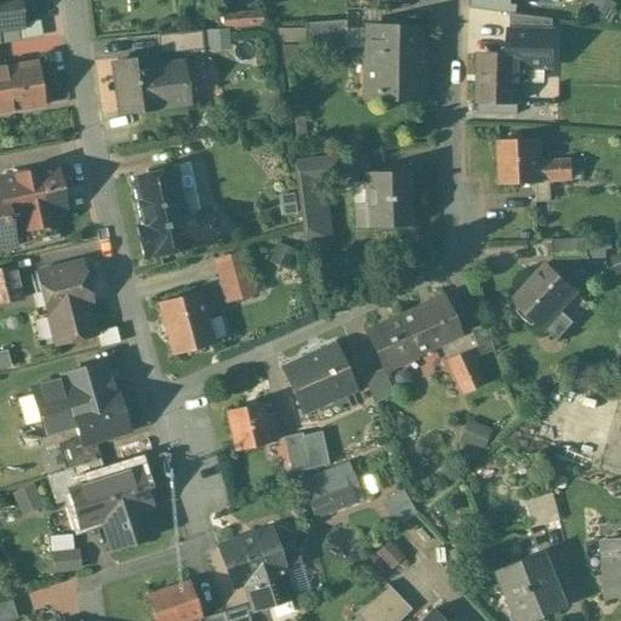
[(17,0),(0,0),(0,28),(17,27),(21,27),(21,23),(17,0)]
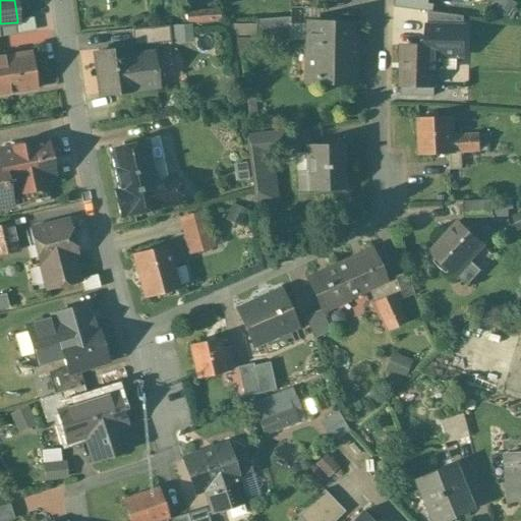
[(463,16),(426,11),(426,26),(462,27),(463,16)]
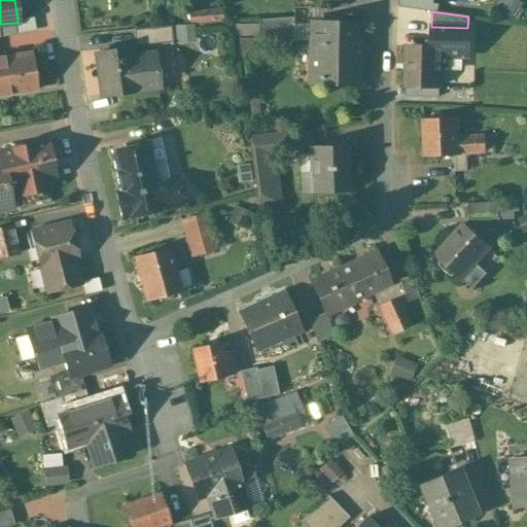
[(33,18),(18,20),(18,23),(14,23),(16,35),(35,32),(33,18)]
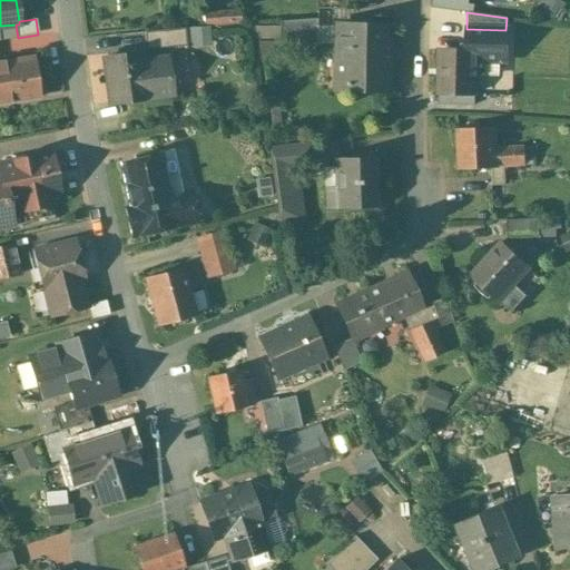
[(316,19),(278,21),(278,39),(316,40),(316,19)]
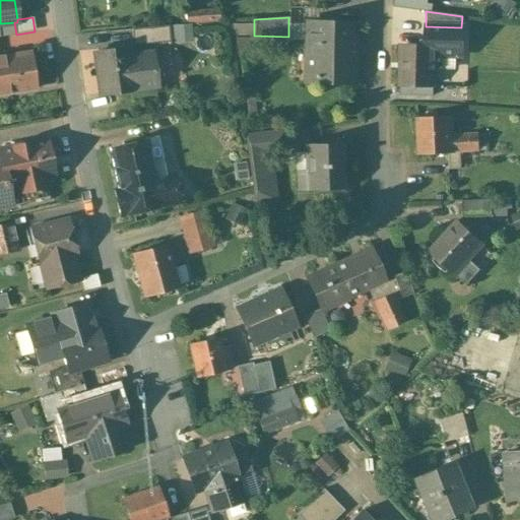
[(353,23),(323,23),(323,34),(307,33),(306,58),(313,58),(313,82),(352,83),(353,23)]
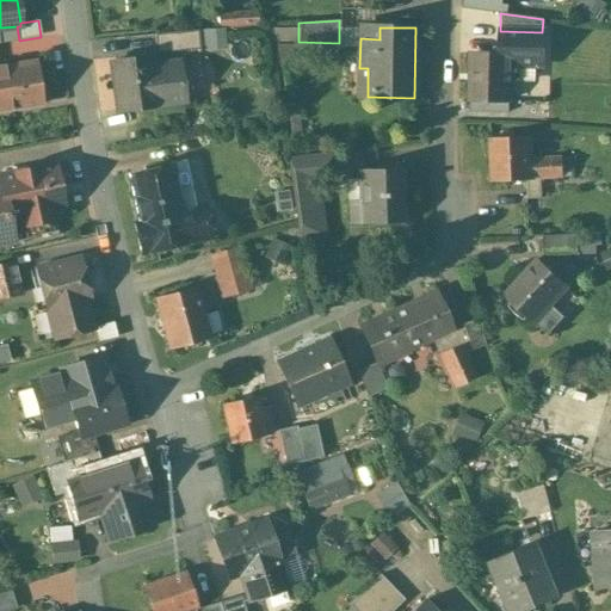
[(197,30),(154,35),(156,54),(198,49),(197,30)]
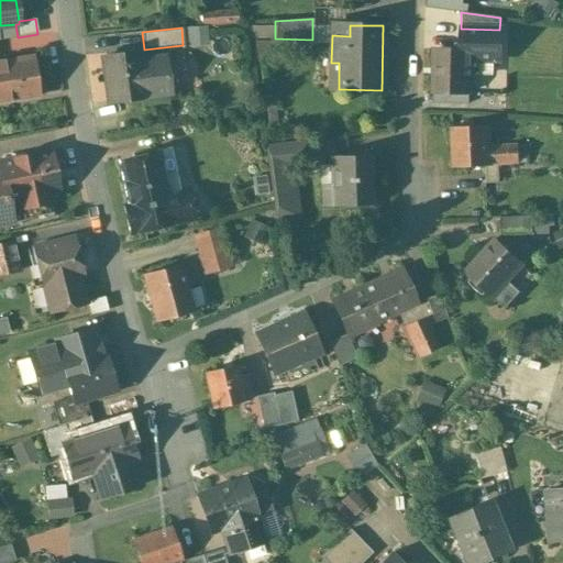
[(499,30),(461,29),(461,51),(468,51),(468,59),(499,61),(499,30)]
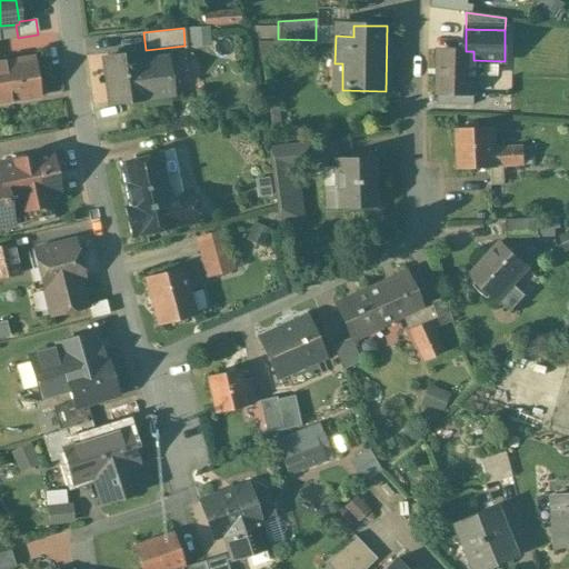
[(466,51),(438,50),(437,92),(472,93),(473,60),(473,51),(466,51)]
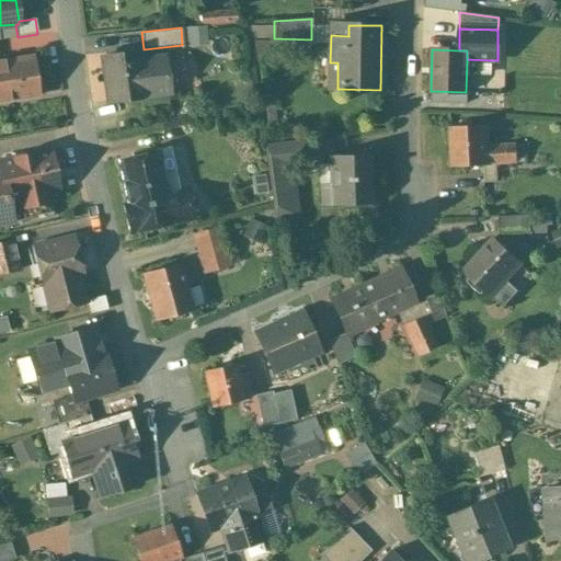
[(161,59),(140,61),(139,52),(101,57),(106,101),(169,93),(165,76),(163,76),(161,59)]
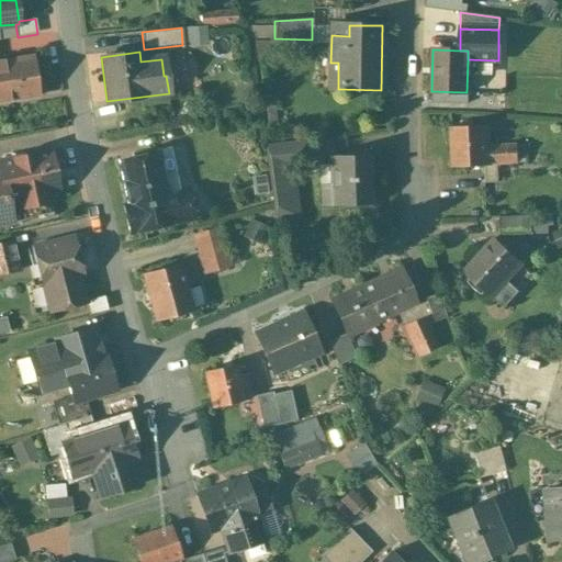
[(33,57),(0,62),(0,101),(40,96),(33,57)]
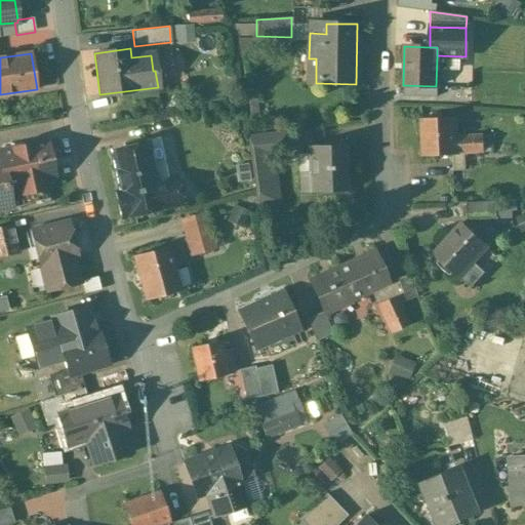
[(455,118),(420,119),(422,156),(457,155),(457,154),(456,135),(455,118)]
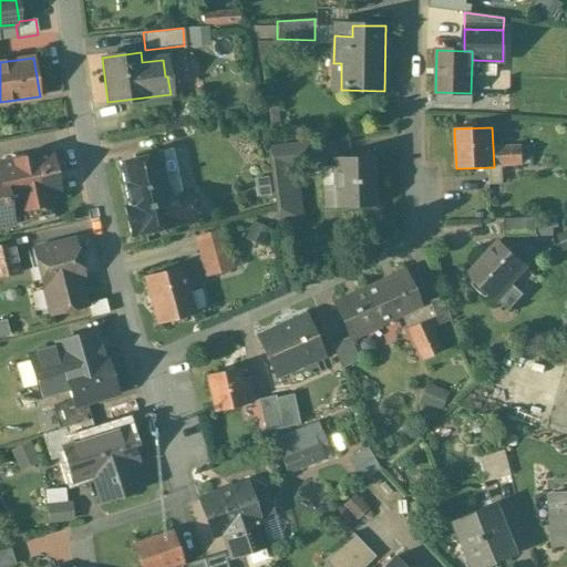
[(308,145),(268,150),(278,218),(299,216),(291,164),(310,162),(308,145)]
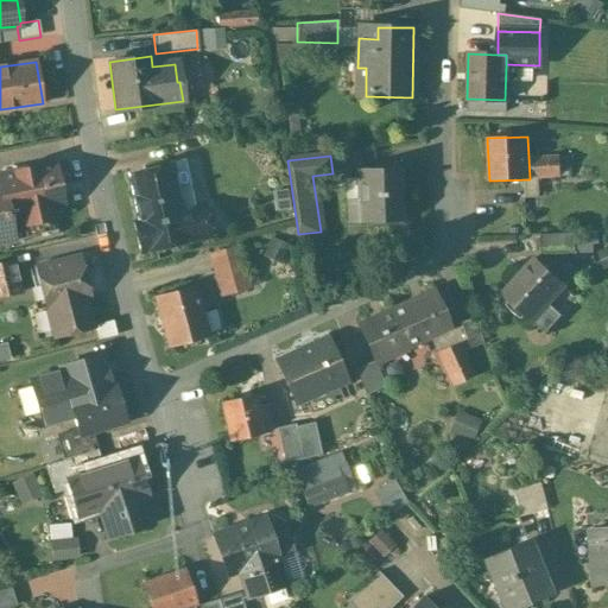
[(558,156),(529,157),(530,178),(559,177),(558,156)]
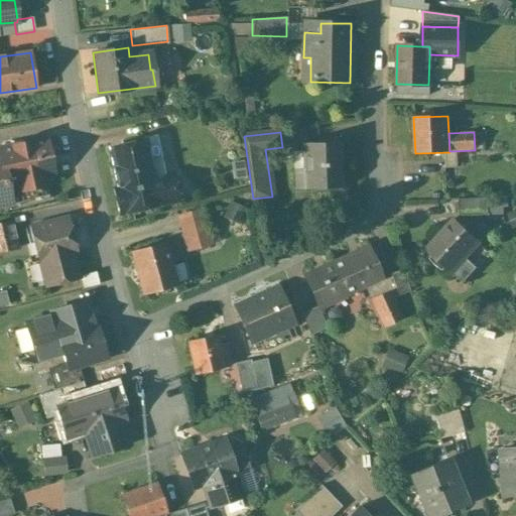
[(143,140),(110,148),(119,188),(115,189),(120,213),(166,201),(161,178),(158,165),(149,166),(144,141),(154,138),(154,137),(143,139),(143,140)]
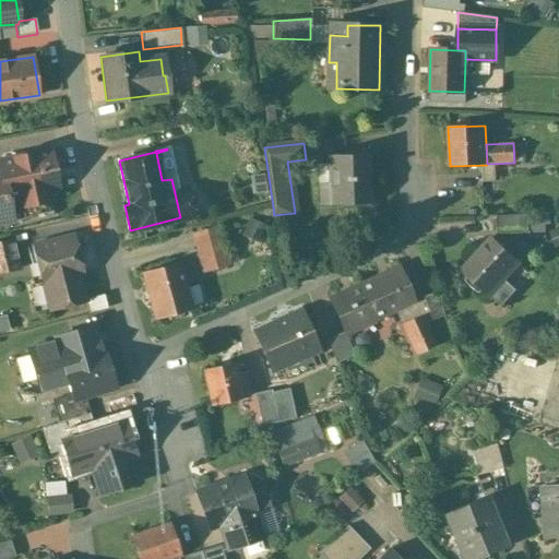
[(49,151),(0,161),(0,170),(6,198),(8,198),(10,209),(40,201),(38,191),(57,187),(49,151)]
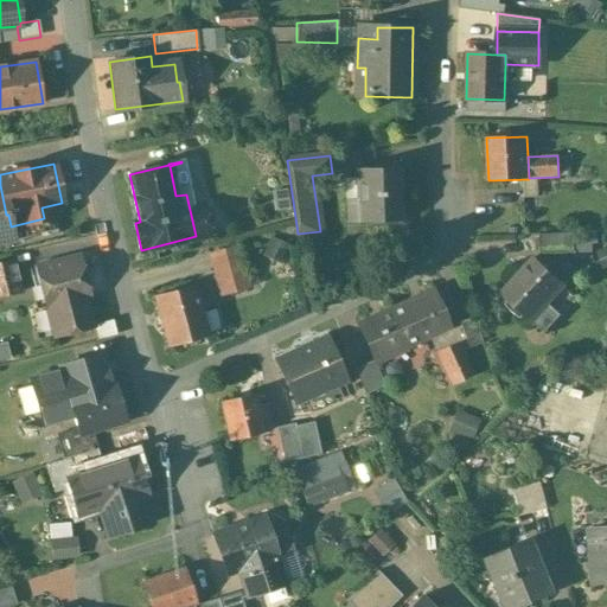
[(401,168),(355,170),(356,200),(345,200),(345,222),(357,221),(357,222),(402,219),(401,168)]
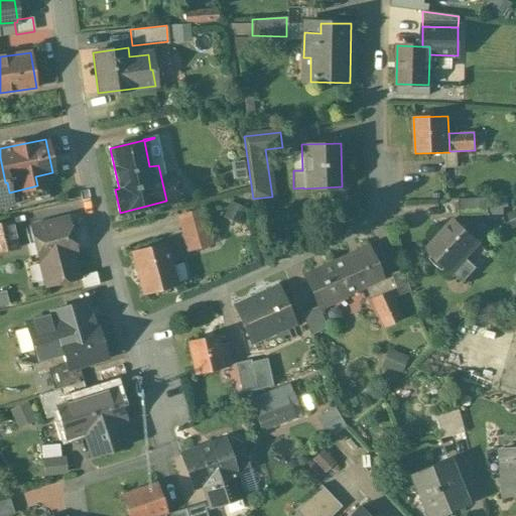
[(0,205),(11,203),(9,192),(7,182),(5,182),(0,157),(0,159),(2,169),(0,169),(0,205)]
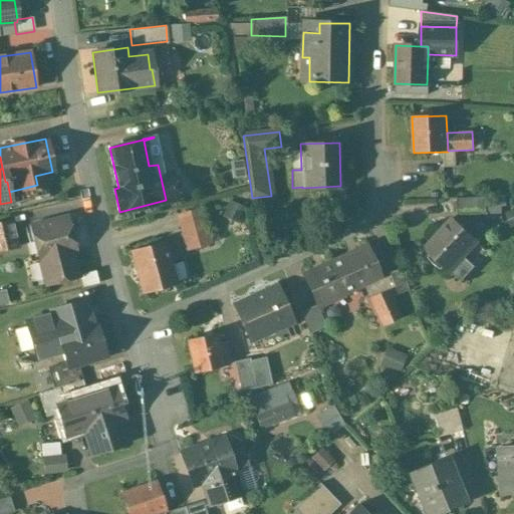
[(172,175),(161,178),(166,200),(177,198),(172,175)]
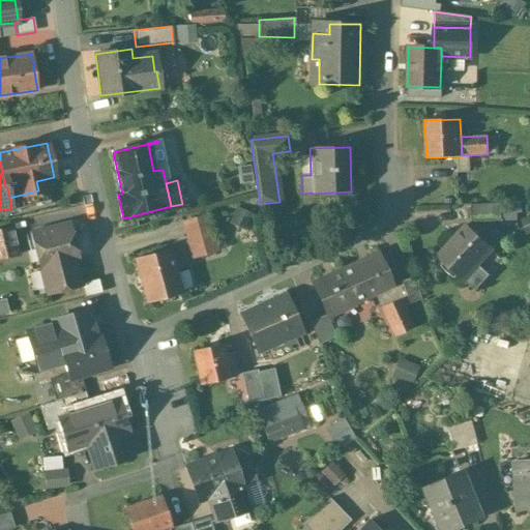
[(500,203),(470,205),(471,222),(501,219),(500,203)]
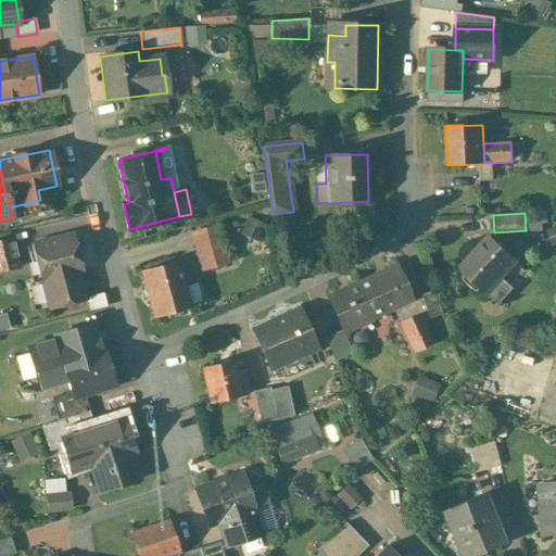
[(536,234),(547,237),(553,217),(542,214),(536,234)]
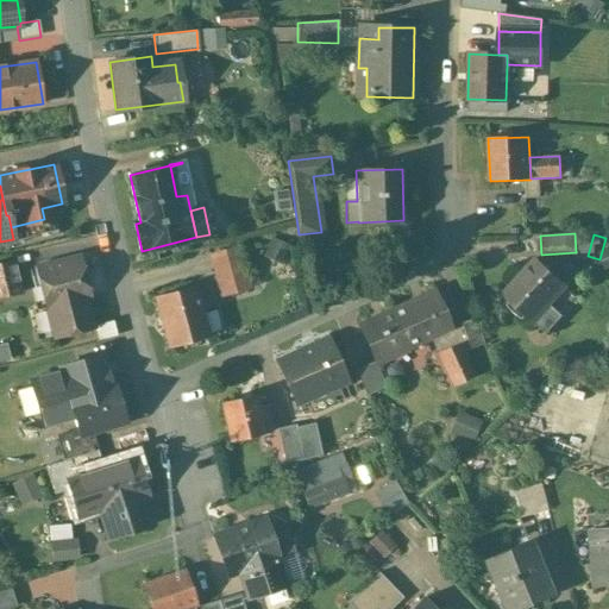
[(236,248),(211,255),(221,295),(246,288),(236,248)]
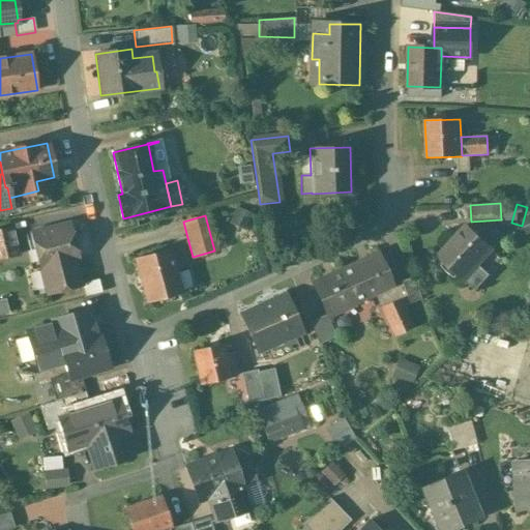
[(68,224),(31,233),(35,249),(26,252),(31,269),(40,267),(40,268),(75,260),(77,259),(68,224)]
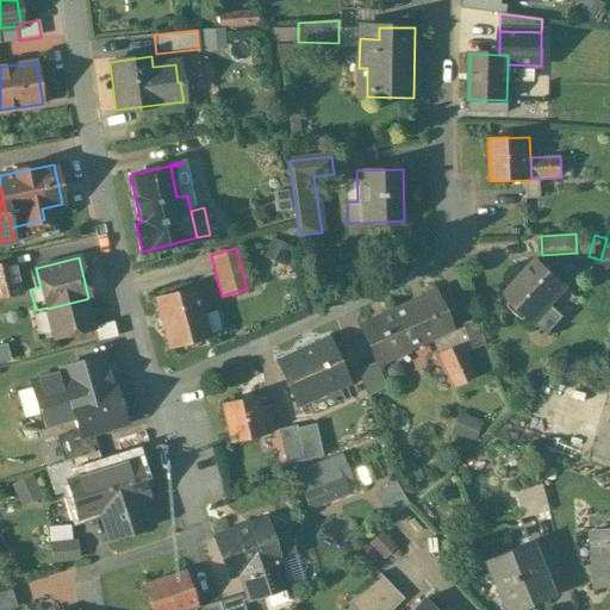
[(566,287),(535,259),(502,296),(533,323),(566,287)]
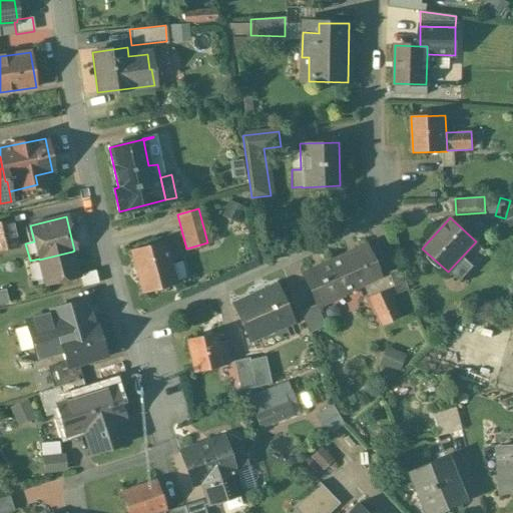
[(10,219),(0,221),(0,249),(17,246),(10,219)]
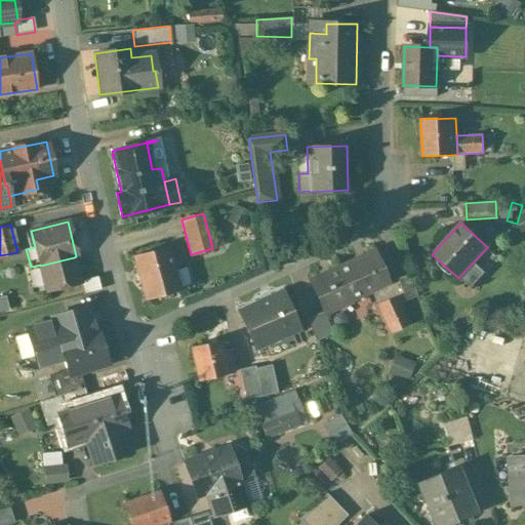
[(167,246),(133,255),(145,299),(179,290),(167,246)]
